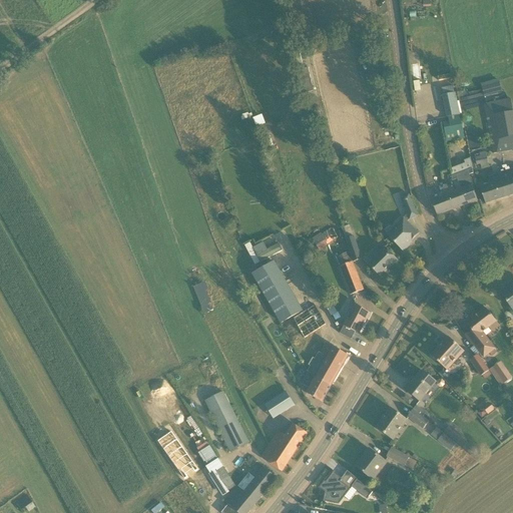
[(499,80),(481,85),(484,96),(502,91),(499,80)]
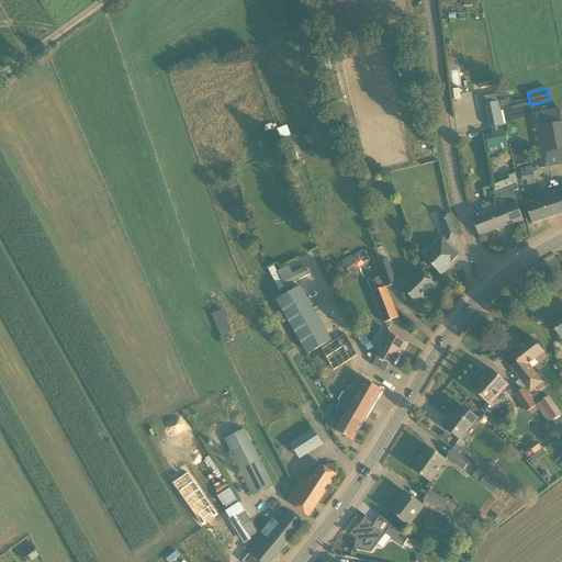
[(490,122),(492,132),(504,128),(498,101),(496,94),(484,98),(486,104),(484,104),(489,122),(490,122)]
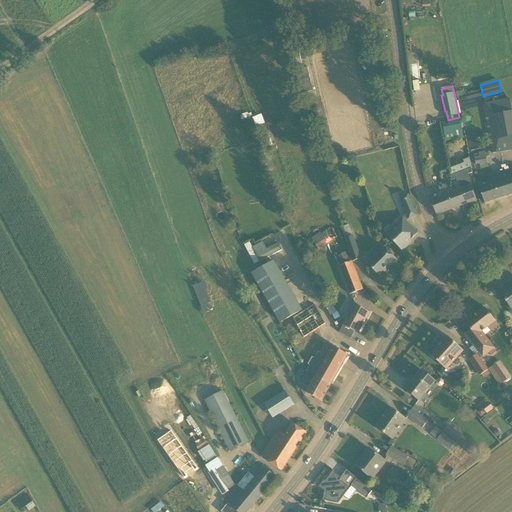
[(483,104),(492,154),(511,149),(511,112),(510,99),(499,101),(483,104)]
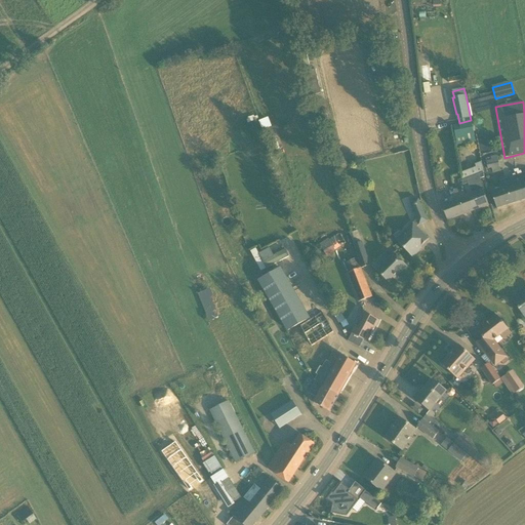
[(471,120),(459,123),(459,125),(453,126),(455,136),(466,134),(467,143),(476,142),(471,120)]
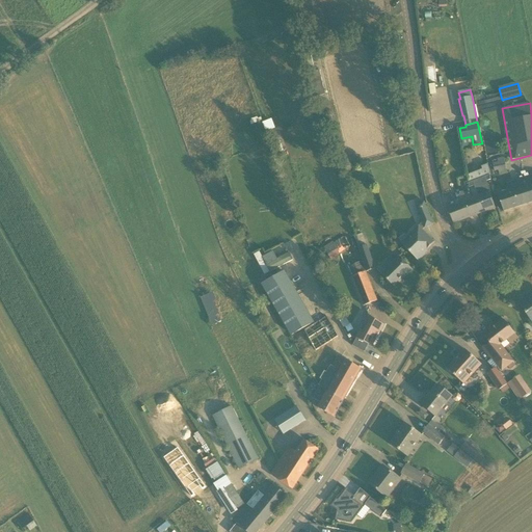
[(497,162),(491,163),(495,176),(506,174),(503,158),(497,159),(497,162)]
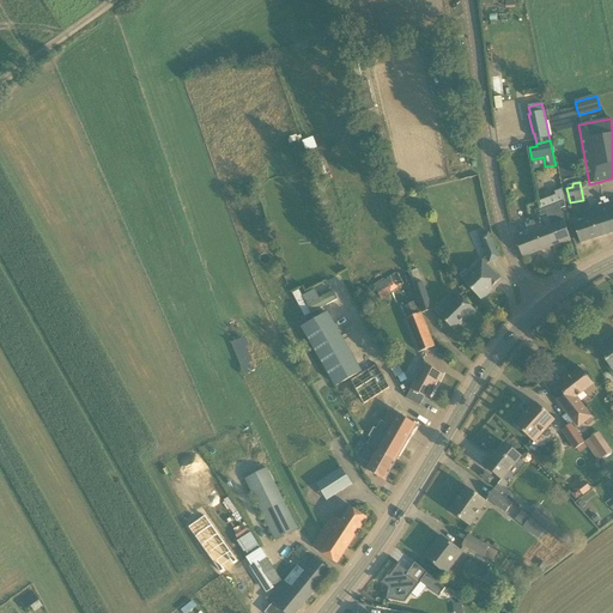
[(550,224),(515,238),(523,258),(571,240),(564,222),(565,220),(562,210),(566,207),(562,190),(554,192),(556,195),(538,202),(540,217),(547,214),(550,224)]
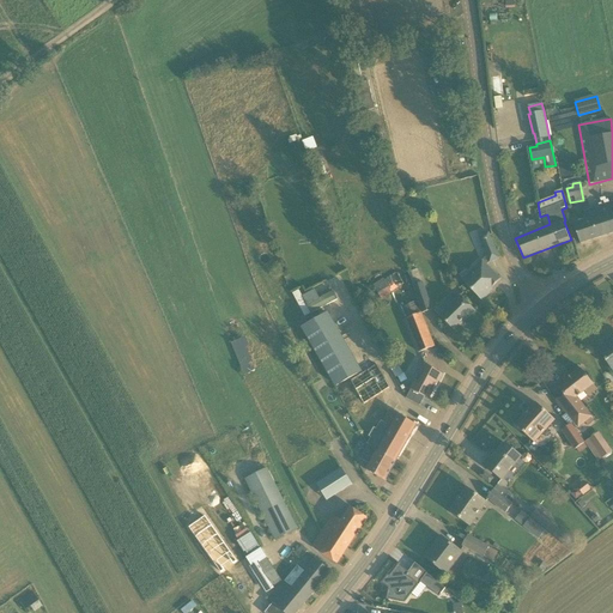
[(507,198),(511,219),(517,218),(514,202),(513,202),(511,196),(507,198)]
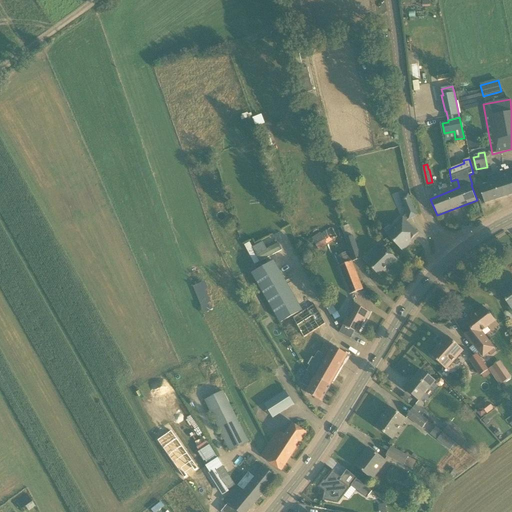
[(479,187),(481,194),(484,203),(511,194),(511,169),(499,174),(499,175),(491,177),(493,182),(479,187)]
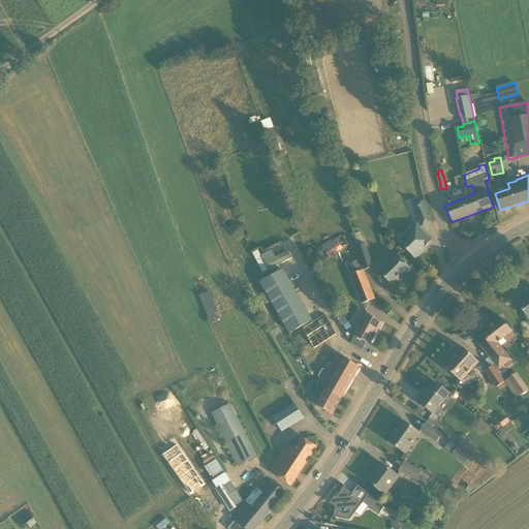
[(438,193),(442,205),(450,201),(446,190),(438,193)]
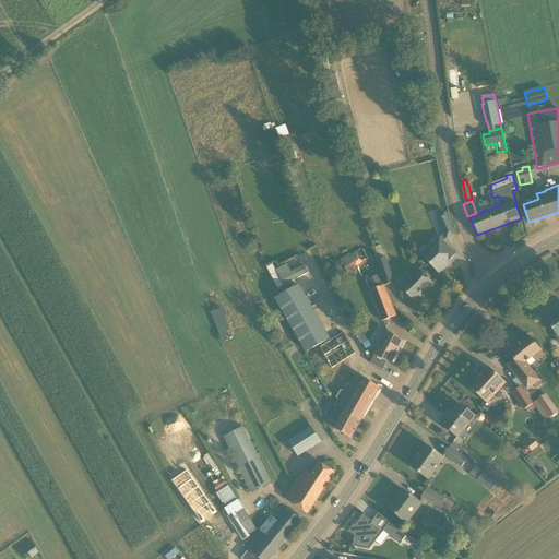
[(437,216),(443,234),(445,239),(455,236),(445,212),(437,216)]
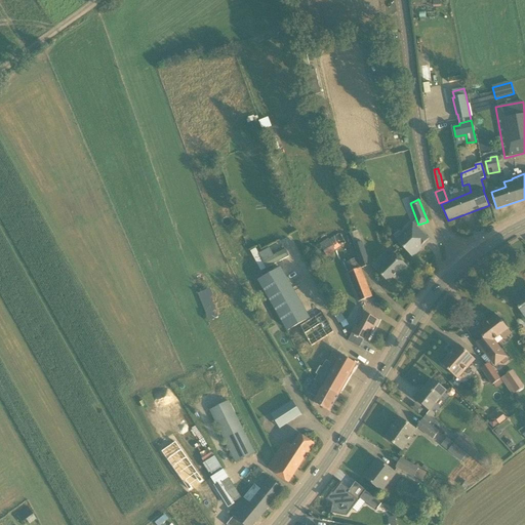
[(395,240),(405,250),(412,257),(419,250),(417,249),(429,239),(413,224),(395,240)]
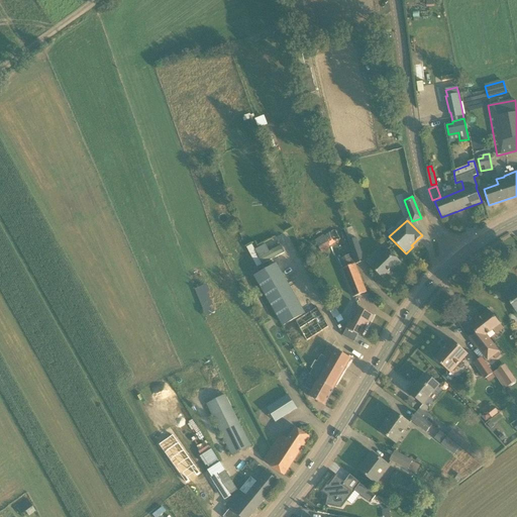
[(254,267),(282,253),(274,238),(253,248),(251,244),(245,247),(254,267)]
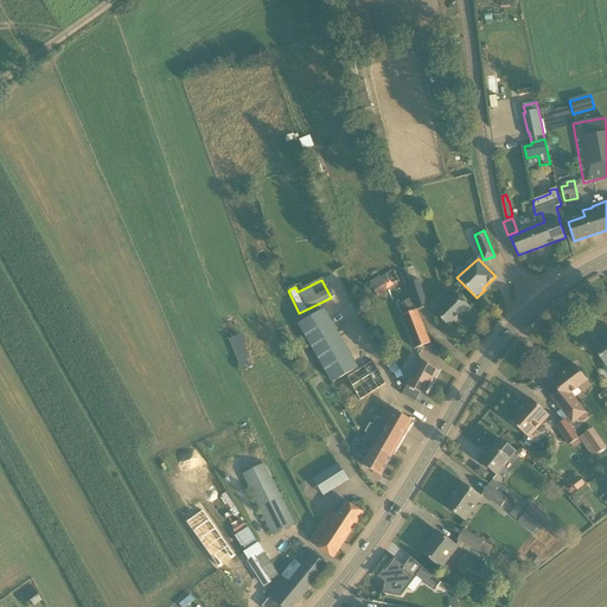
[(409,282),(419,311),(428,307),(419,280),(409,282)]
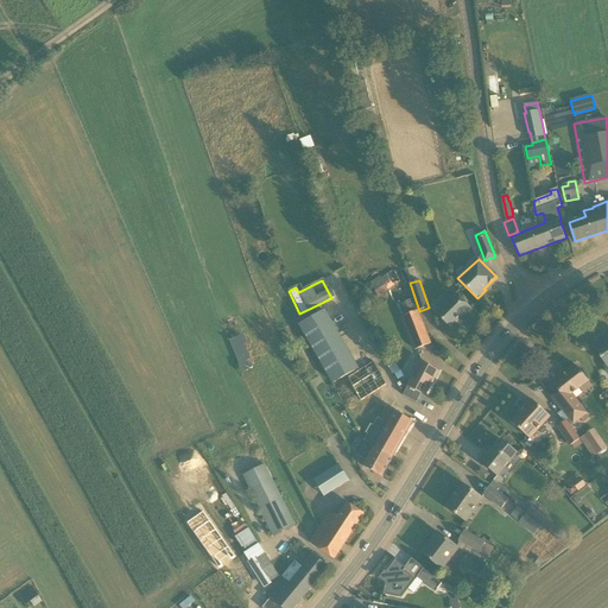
[(436,314),(441,318),(449,327),(458,317),(461,320),(472,309),(455,292),(436,314)]
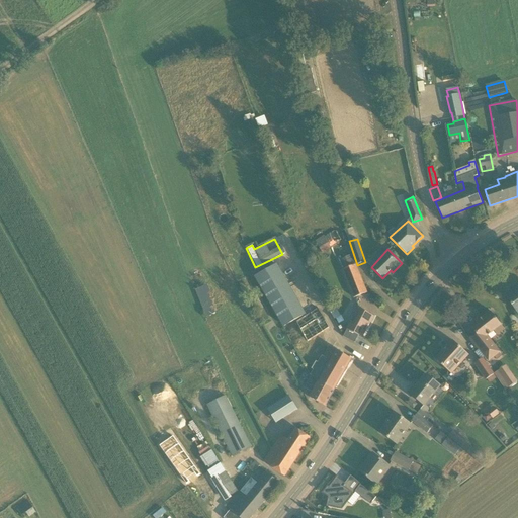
[(256,277),(283,327),(306,315),(277,265),(256,277)]
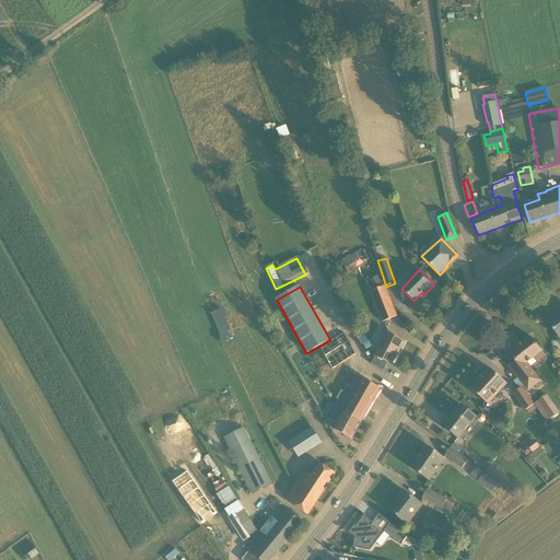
[(370,292),(382,323),(396,317),(384,287),(370,292)]
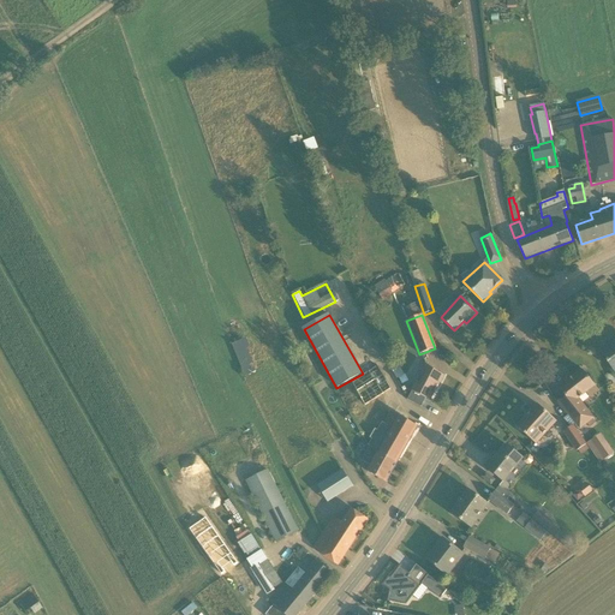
[(245,338),(231,344),(244,376),(255,371),(245,350),(249,347),(245,338)]
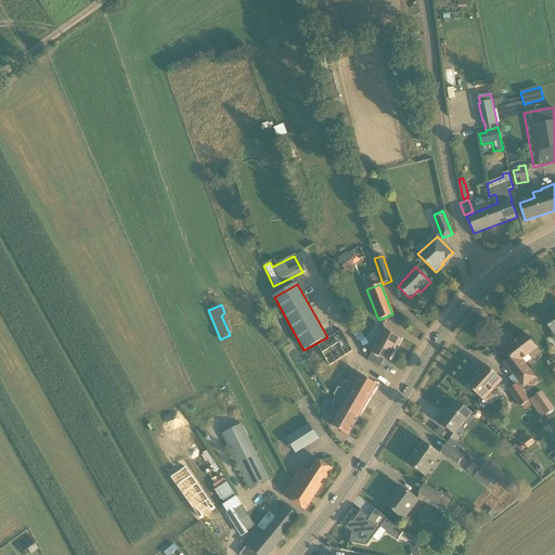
[(554,311),(543,319),(554,335),(554,336),(554,308),(554,310),(554,311)]
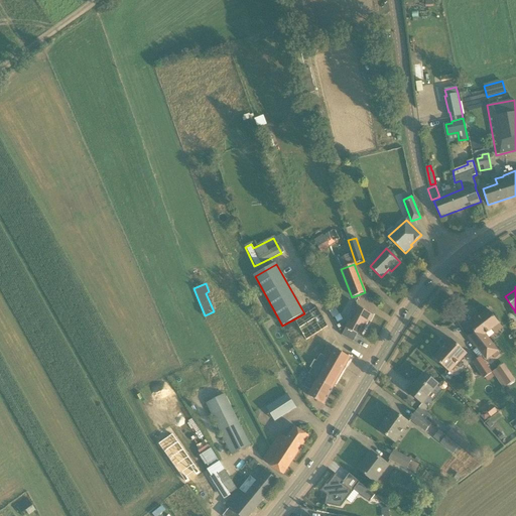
[(249,298),(256,310),(258,313),(264,310),(256,294),(249,298)]
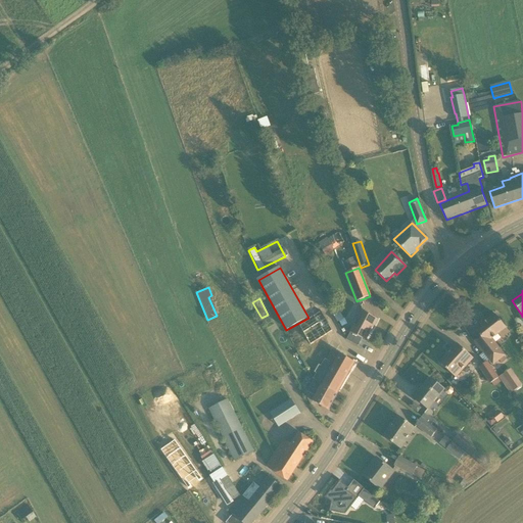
[(298,326),(311,345),(333,331),(320,312),(298,326)]
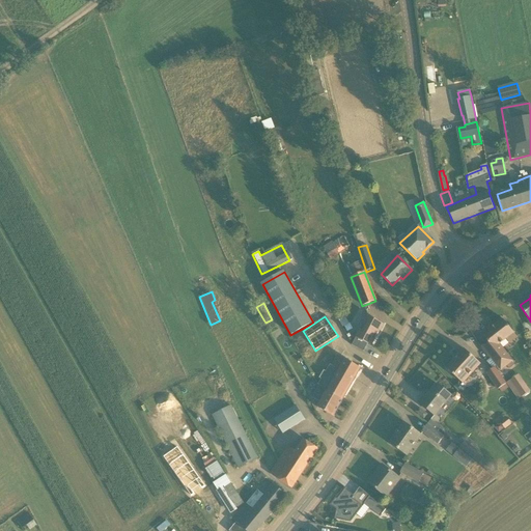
[(356,338),(371,346),(383,325),(367,316),(356,338)]
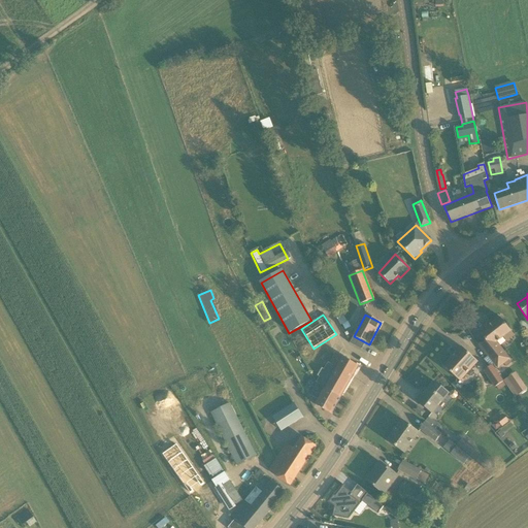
[(264,321),(268,329),(274,325),(270,318),(264,321)]
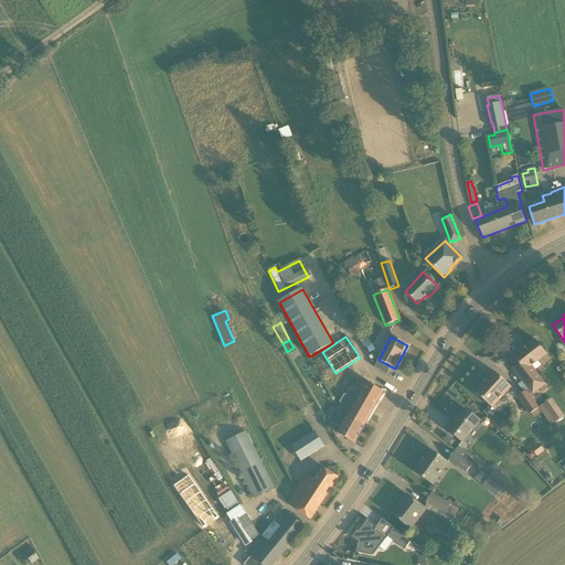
[(519,363),(513,369),(512,369),(533,394),(545,384),(531,366),(546,354),(535,340),(523,350),(521,347),(511,354),(519,363)]
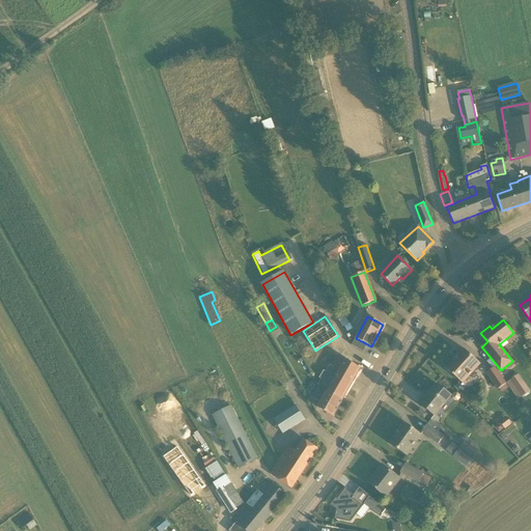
[(446,369),(454,375),(464,385),(481,364),(465,350),(446,369)]
